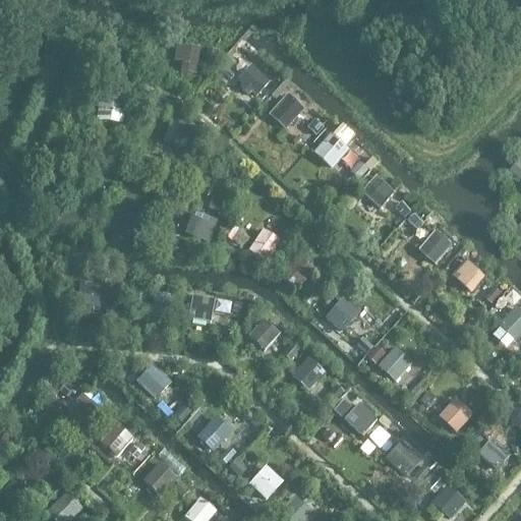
[(181,45),(179,74),(198,75),(200,47),(181,45)]
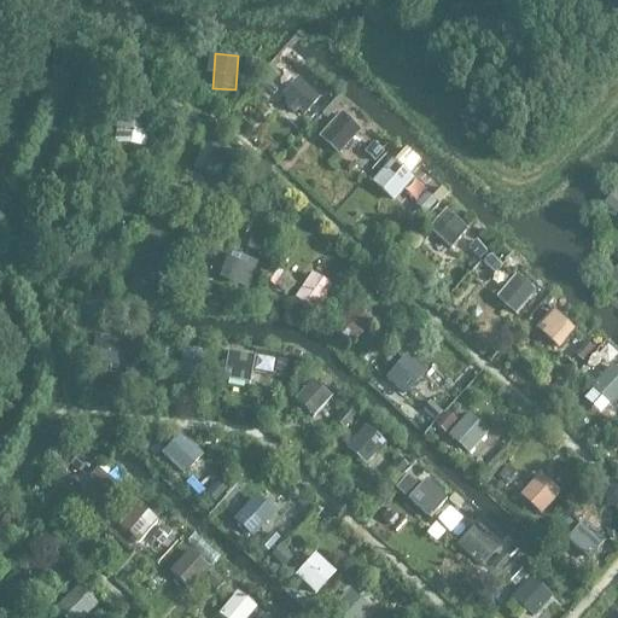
[(320,95),(303,76),(279,97),(296,116),(320,95)]
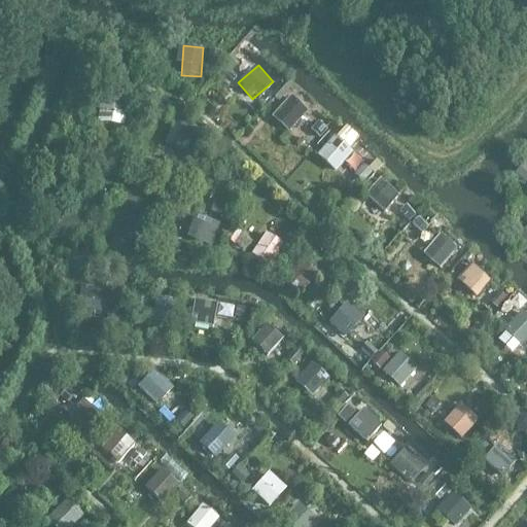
[(99,106),(98,123),(127,124),(127,107),(99,106)]
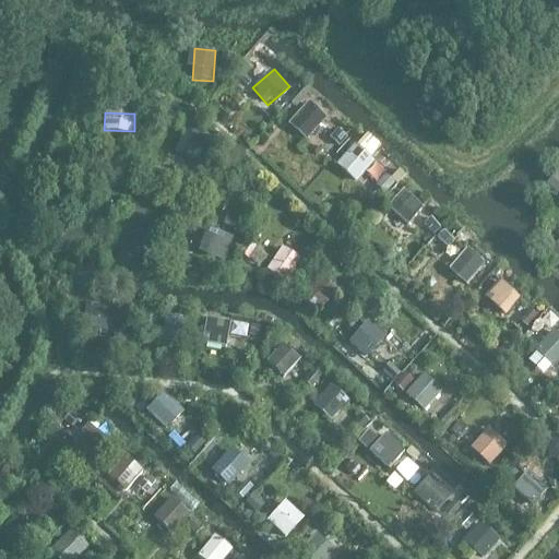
[(201,142),(182,132),(171,155),(190,165),(201,142)]
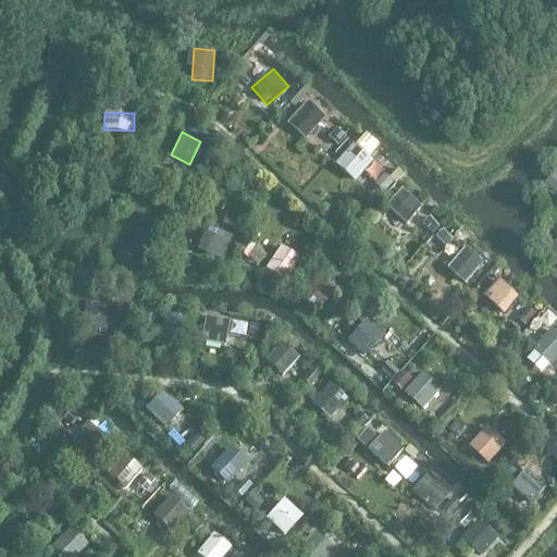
[(344,180),(360,162),(342,145),(325,162),(344,180)]
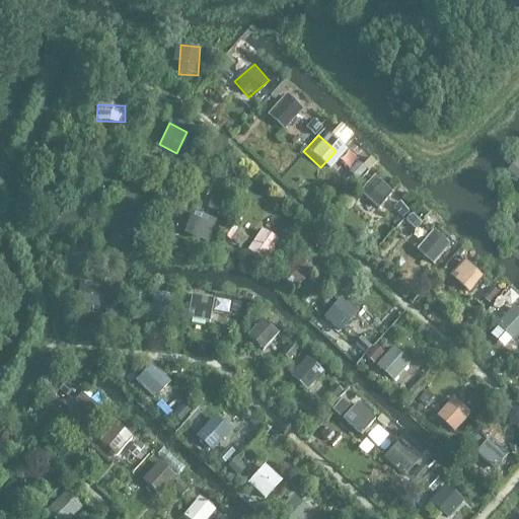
[(381,179),(358,204),(371,217),(394,193),(381,179)]
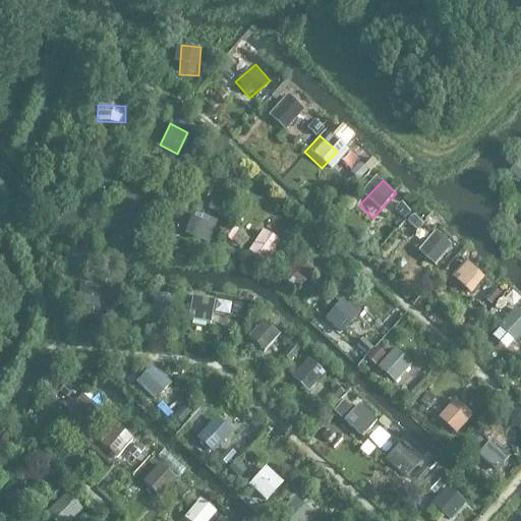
[(212,242),(218,219),(193,212),(186,235),(212,242)]
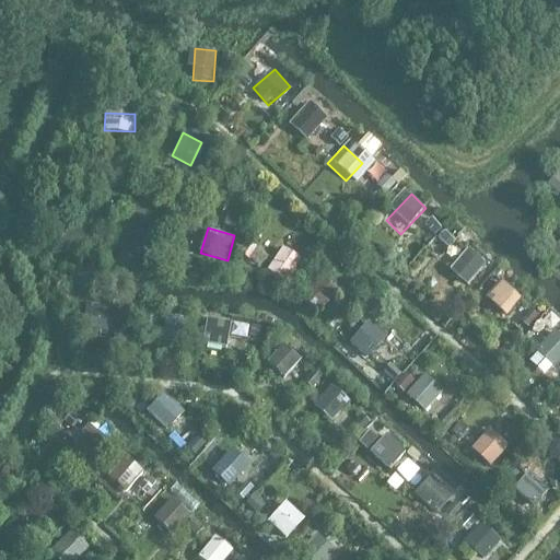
[(296,256),(278,245),(266,264),(286,275),(296,256)]
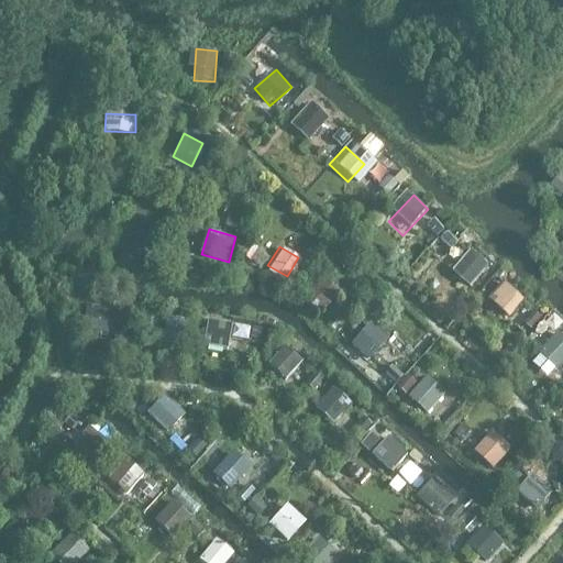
[(463,252),(444,272),(467,293),(486,272),(463,252)]
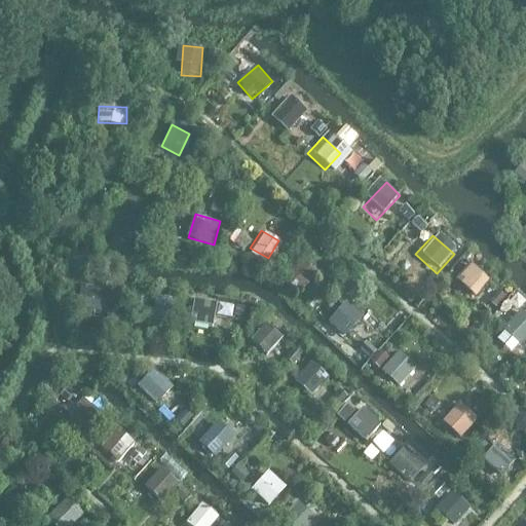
[(478,297),(493,280),(473,262),(457,279),(478,297)]
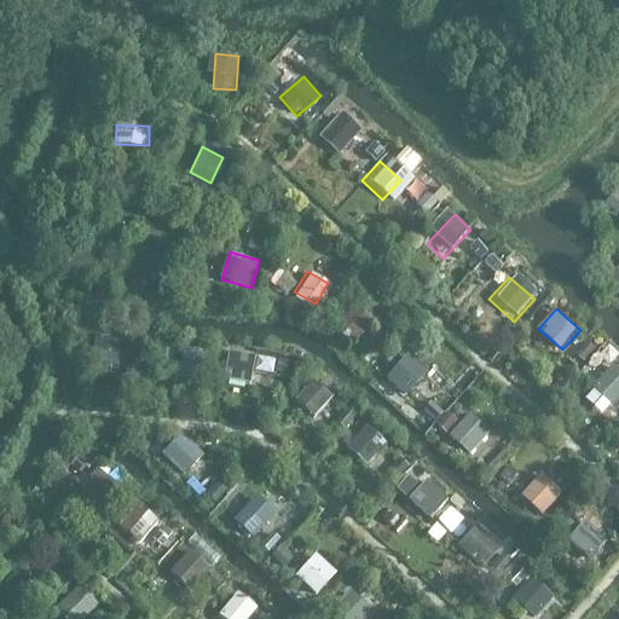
[(364,310),(340,329),(351,342),(375,324),(364,310)]
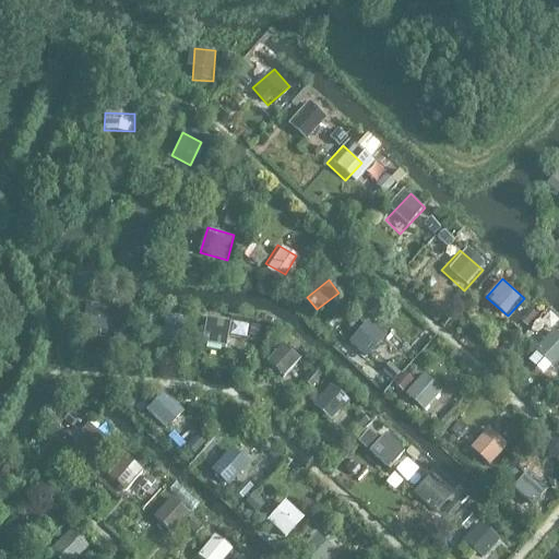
[(238,307),(232,331),(265,341),(272,317),(238,307)]
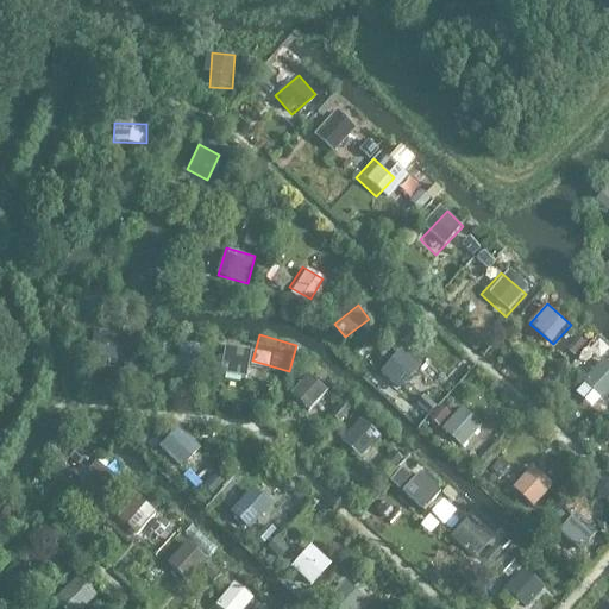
[(188,375),(187,343),(169,344),(170,375),(188,375)]
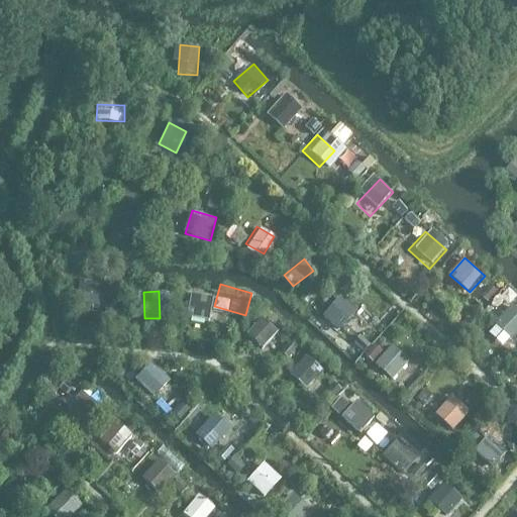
[(187,318),(212,319),(213,294),(188,293),(187,318)]
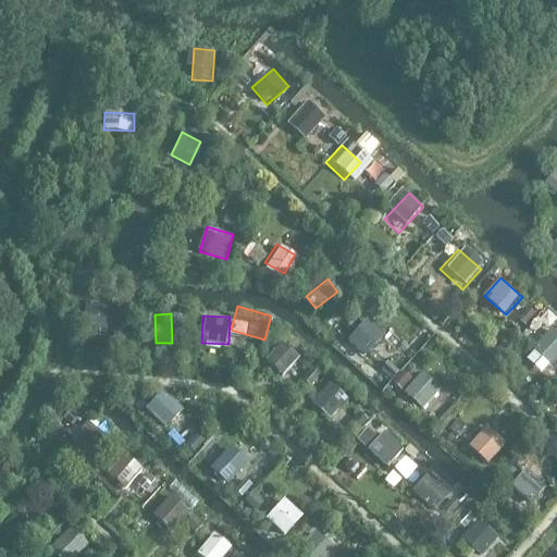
[(342,337),(356,357),(375,343),(360,323),(342,337)]
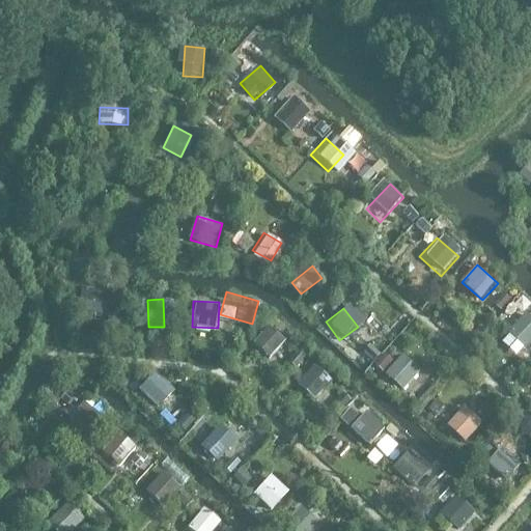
[(530,317),(521,308),(501,331),(524,352),(530,342),(530,317)]
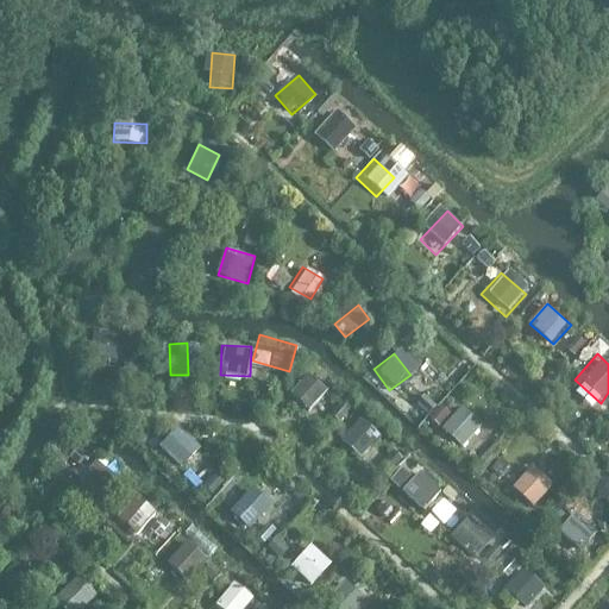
[(281,397),(316,429),(327,418),(314,407),(325,395),(302,374),(281,397)]
